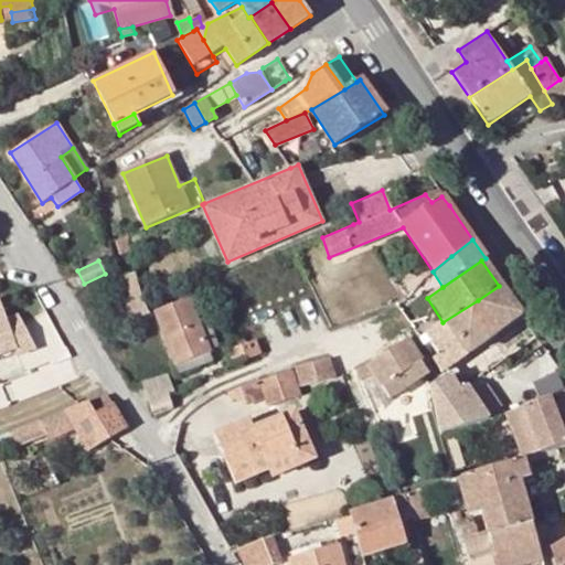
[(499,286),(478,300),(499,331),(521,316),(499,286)]
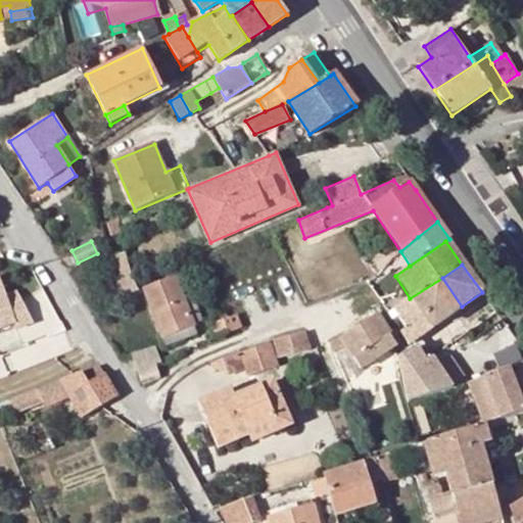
[(0,276),(0,329),(16,323),(18,329),(34,322),(18,290),(7,294),(0,276)]
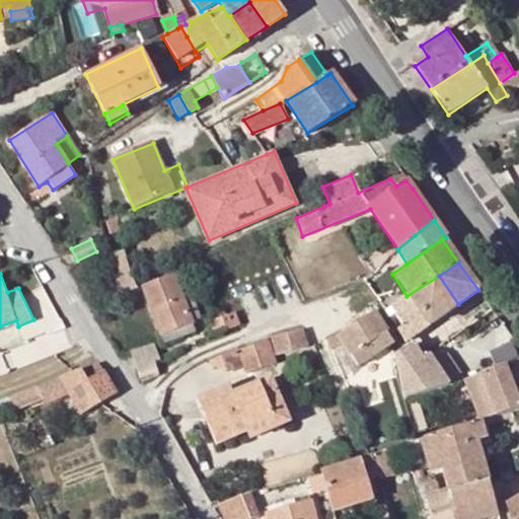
[(175,276),(144,287),(161,331),(201,317),(193,297),(184,301),(175,276)]
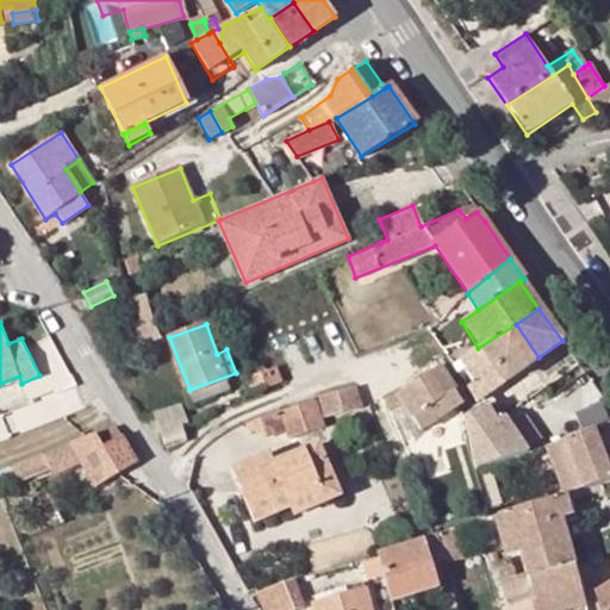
[(539,358),(516,324),(478,348),(452,366),(478,400),(539,358)]
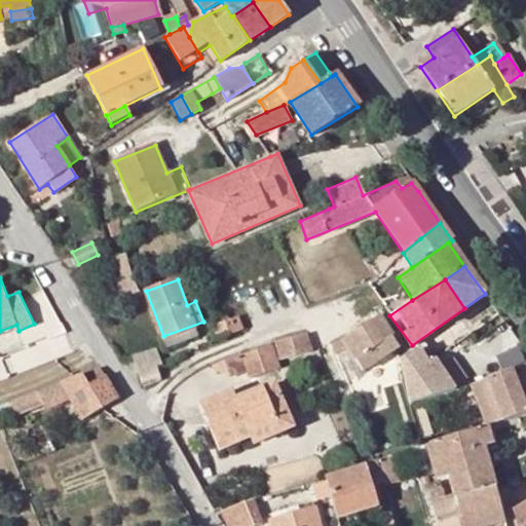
[(107,313),(101,316),(103,323),(109,321),(107,313)]
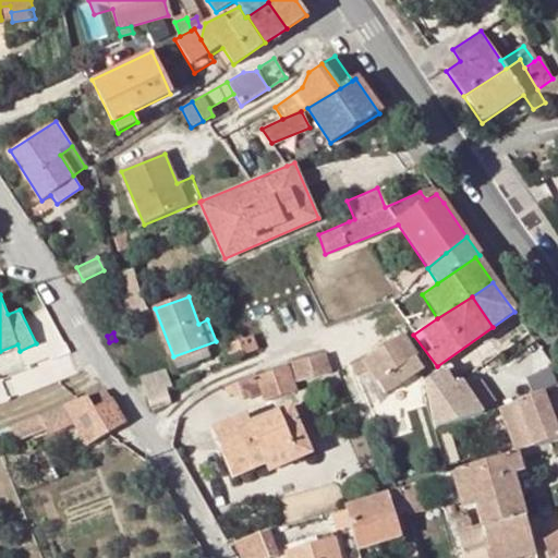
[(242,355),(257,350),(252,336),(237,341),(242,355)]
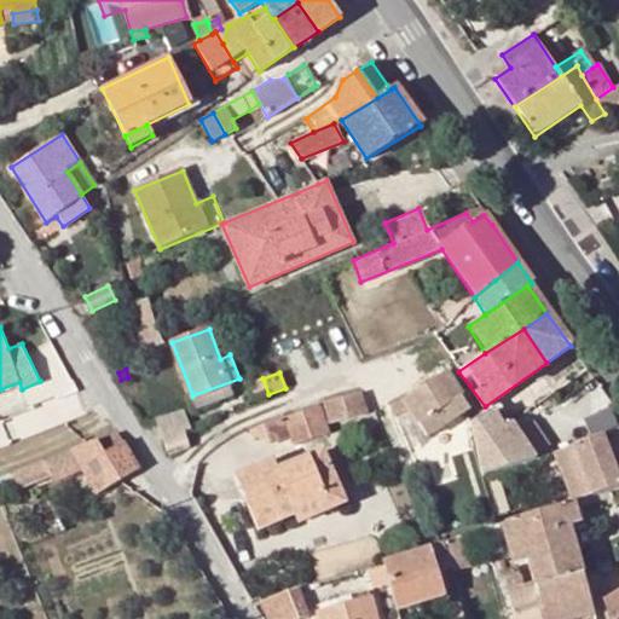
[(404,399),(404,401),(411,410),(428,435),(456,417),(468,409),(445,372),(404,399)]
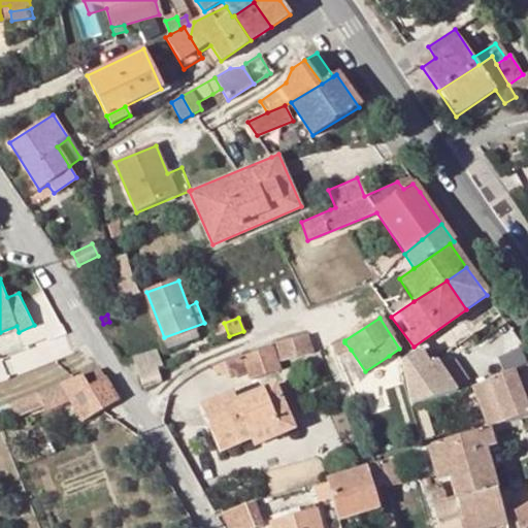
[(217,340),(229,336),(224,323),(223,324),(212,328),(217,340)]
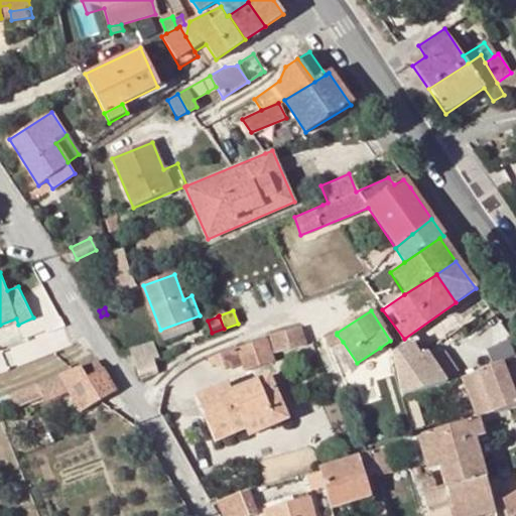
[(298,328),(271,336),(276,353),(303,345),(298,328)]
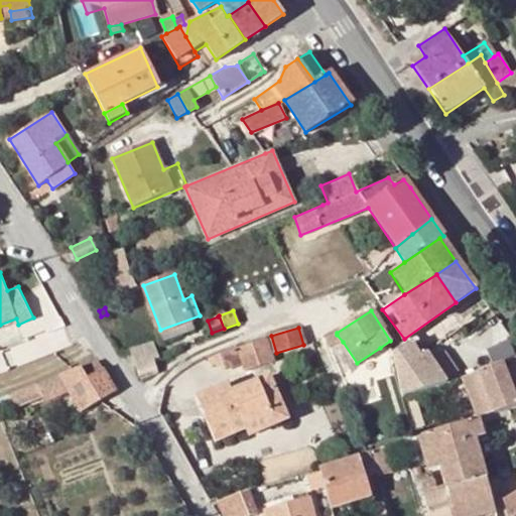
[(337,335),(325,338),(329,347),(343,342),(337,335)]
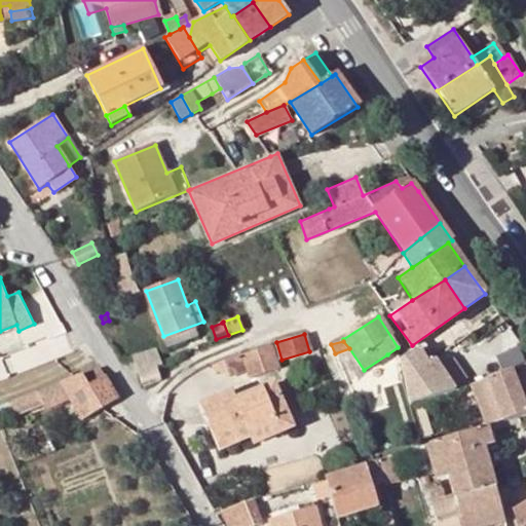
[(270,344),(242,353),(248,370),(251,377),(278,369),(270,344)]
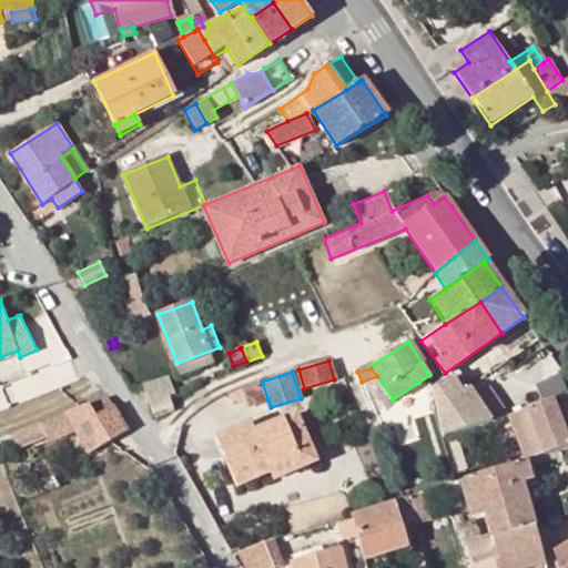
[(489,421),(468,386),(460,391),(453,377),(430,389),(456,433),(489,421)]
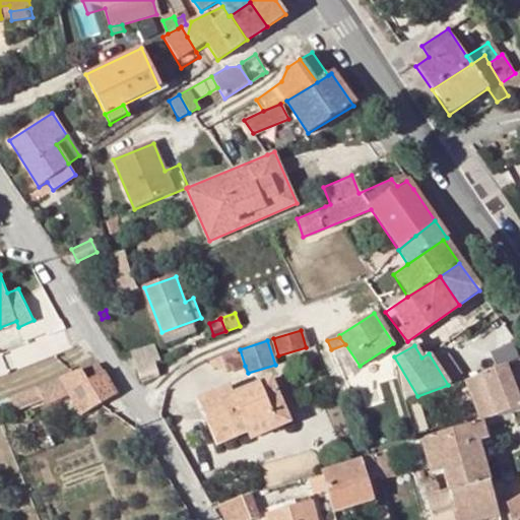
[(139,367),(152,363),(159,361),(154,347),(134,354),(139,367)]
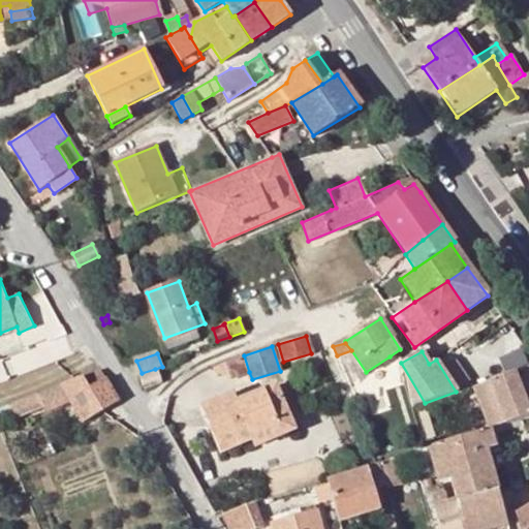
[(236,376),(249,372),(244,355),(229,361),(236,376)]
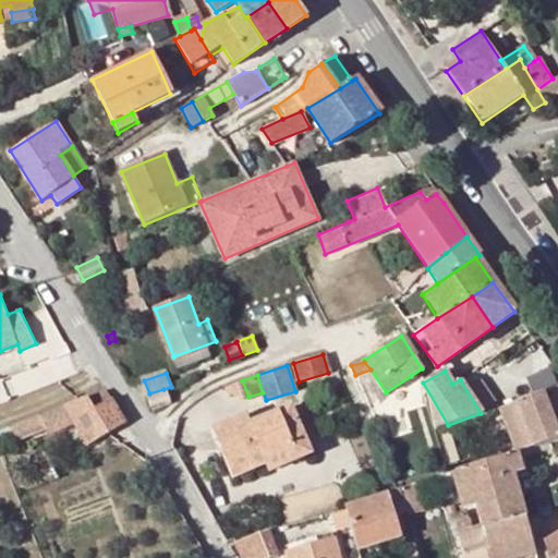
[(486,378),(471,383),(480,408),(494,402),(486,378)]
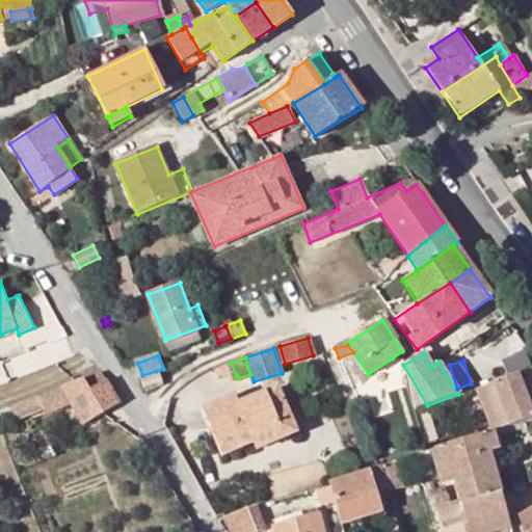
[(232,380),(237,378),(231,363),(220,366),(224,377),(230,375),(232,380)]
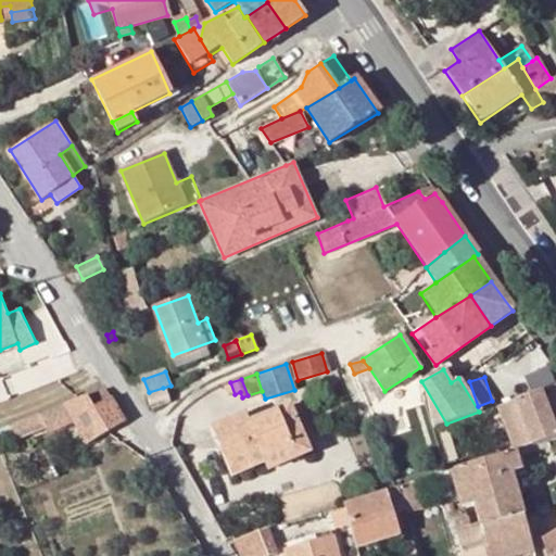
[(553,414),(555,413),(555,383),(545,388),(553,414)]
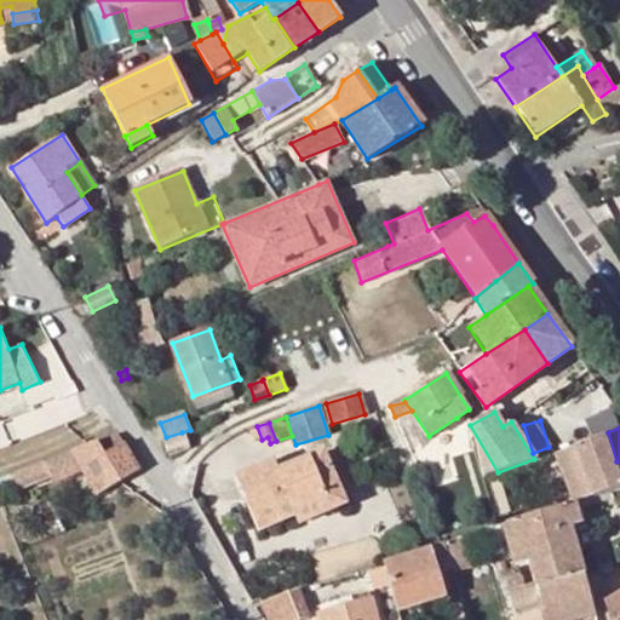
[(182,432),(166,437),(170,453),(187,447),(182,432)]
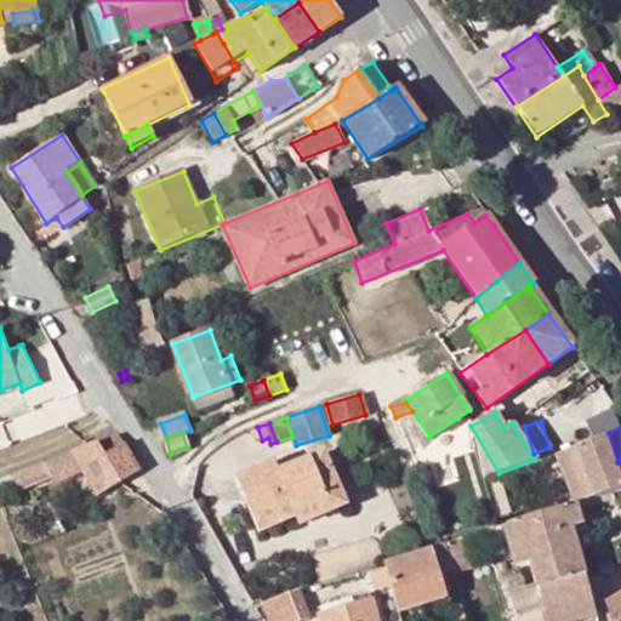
[(100,495),(140,471),(118,434),(73,451),(81,467),(100,495)]
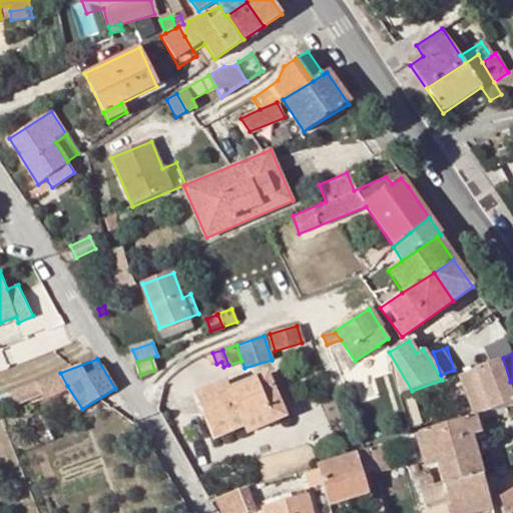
[(476,415),(512,403),(512,382),(507,385),(500,364),(460,379),(473,416),(476,415)]
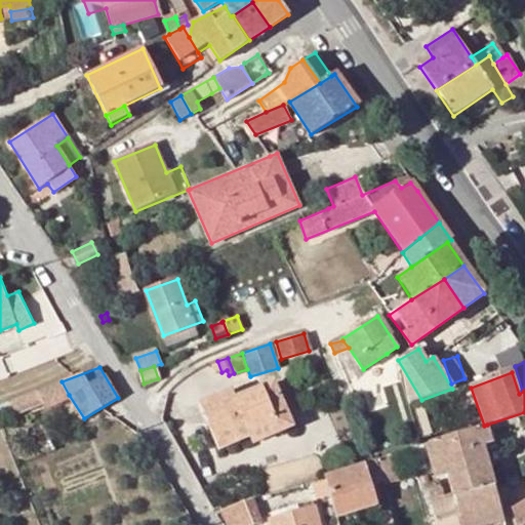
[(0,405),(3,404),(2,401),(25,393),(21,381),(0,390),(0,405)]
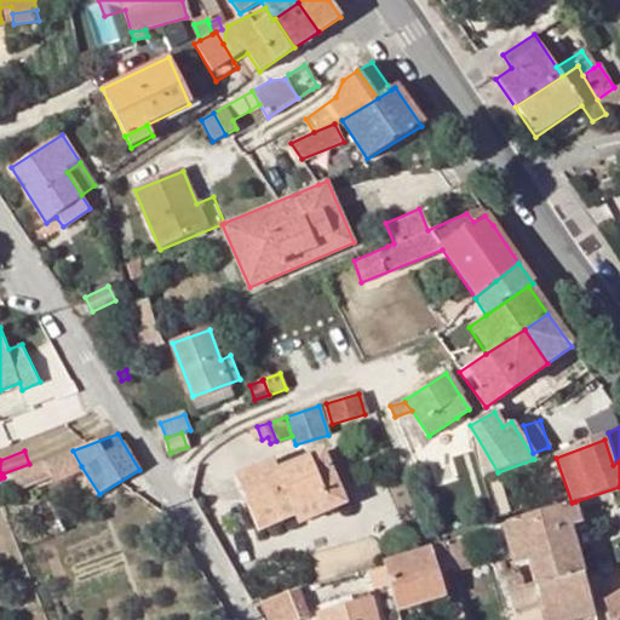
[(73,451),(45,461),(55,476),(81,466),(73,451)]
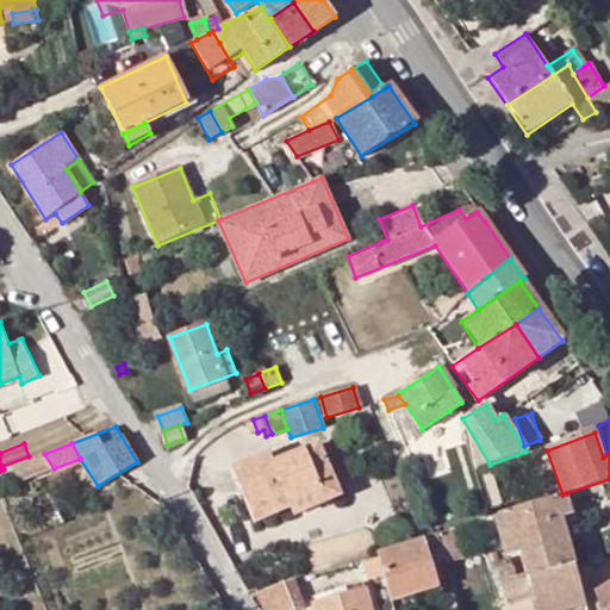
[(269,453),(231,468),(254,522),(290,508),(288,503),(318,491),(313,479),(332,472),(321,443),(274,462),(269,453)]
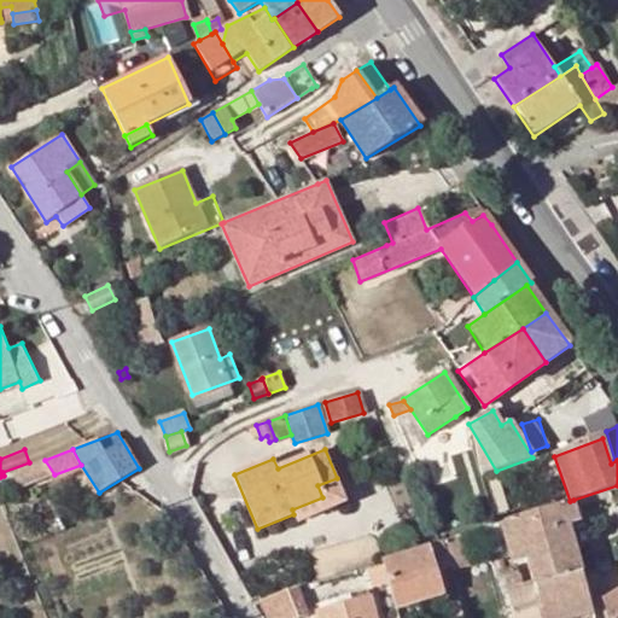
[(345,501),(337,478),(318,485),(322,497),(292,509),(293,514),(297,522),(345,501)]
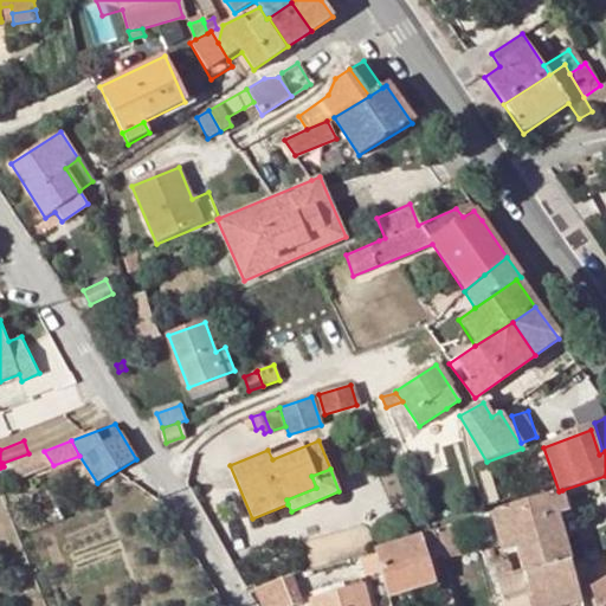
[(559,491),(540,496),(491,510),(501,545),(503,553),(516,549),(523,573),(523,575),(573,563),(560,514),(569,511),(562,490),(559,491)]
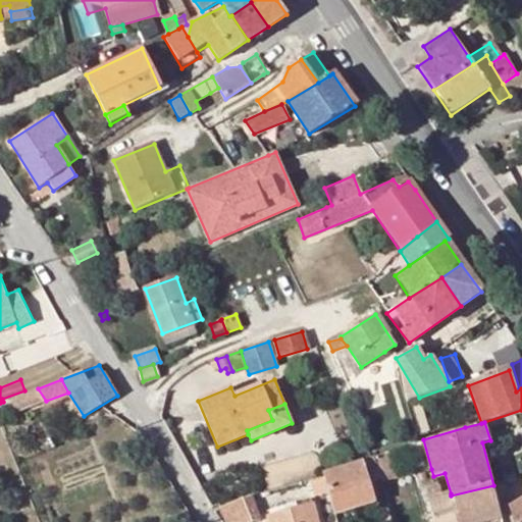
[(378,477),(395,474),(392,455),(375,458),(378,477)]
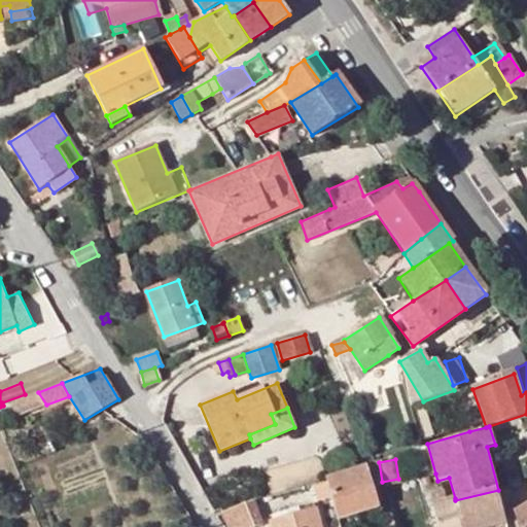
[(380,507),(364,463),(338,471),(339,476),(327,480),(339,519),(380,507)]
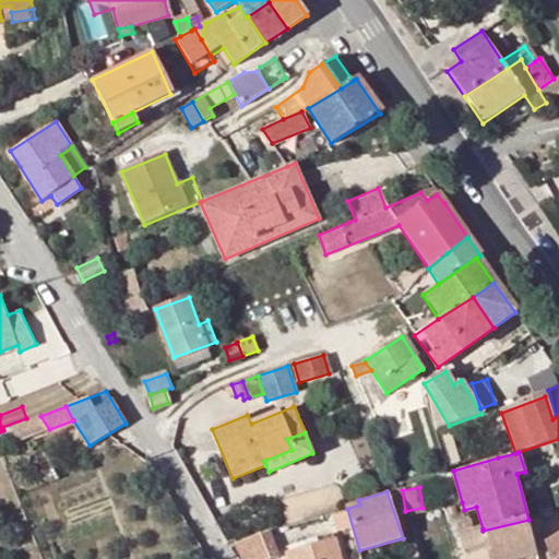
[(483,531),(483,528),(471,531),(467,520),(456,523),(465,558),(518,558),(536,555),(530,530),(528,520),(483,531)]
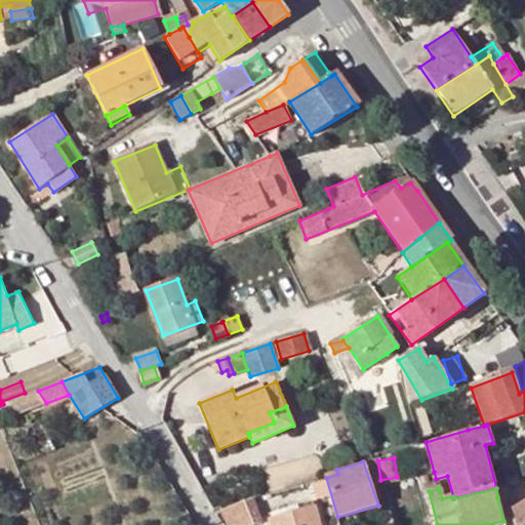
[(223,510),(228,524),(251,524),(261,522),(253,498),(223,510)]
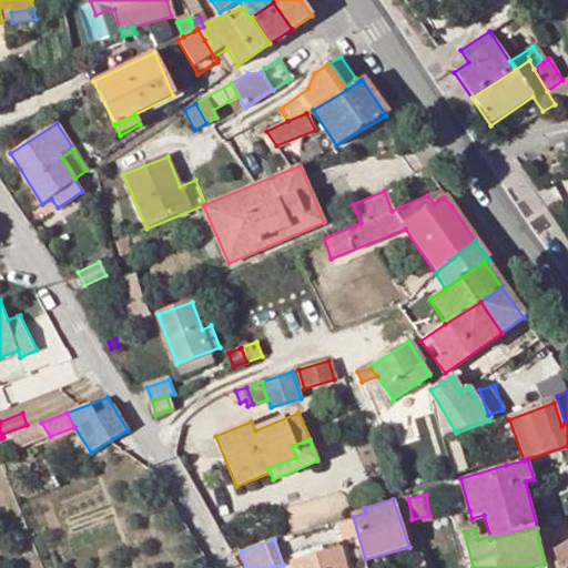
[(567,567),(567,546),(557,553),(560,567),(567,567)]
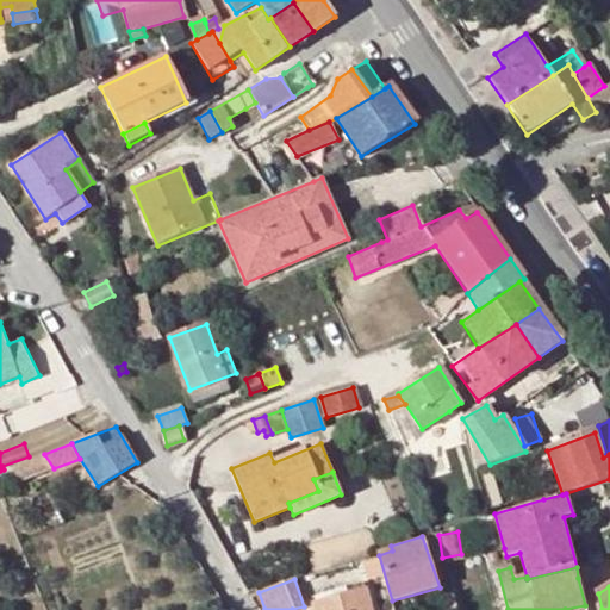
[(312,609),(369,609),(365,589),(311,603),(312,609)]
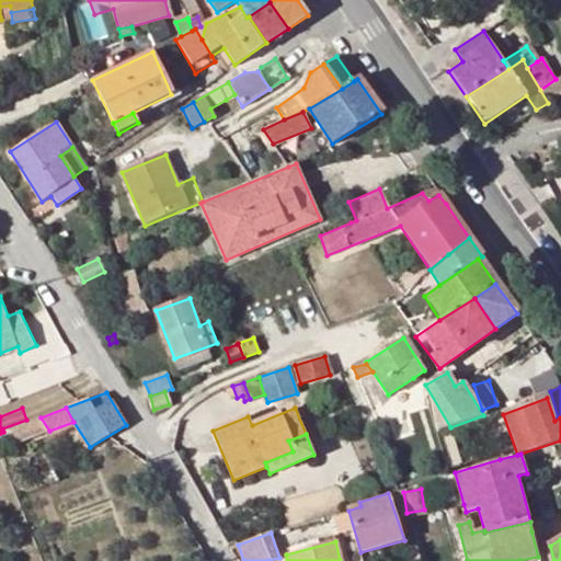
[(421,560),(418,547),(403,550),(405,560),(421,560)]
